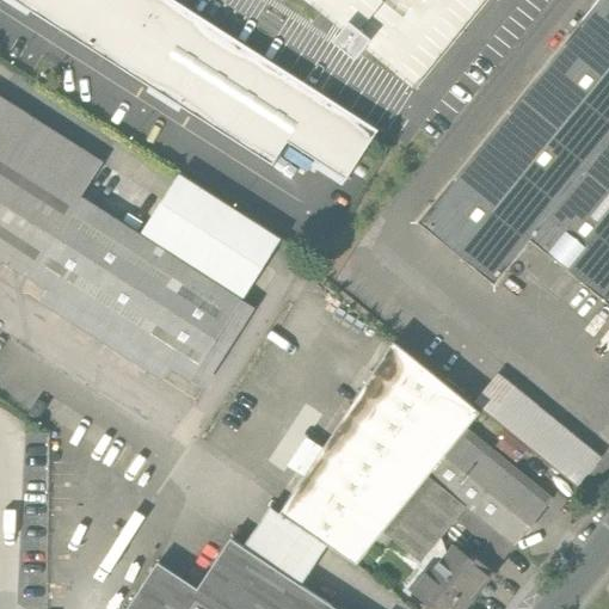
[(375,129),(173,0),(12,0),(270,164),(284,141),(344,178),(375,129)]
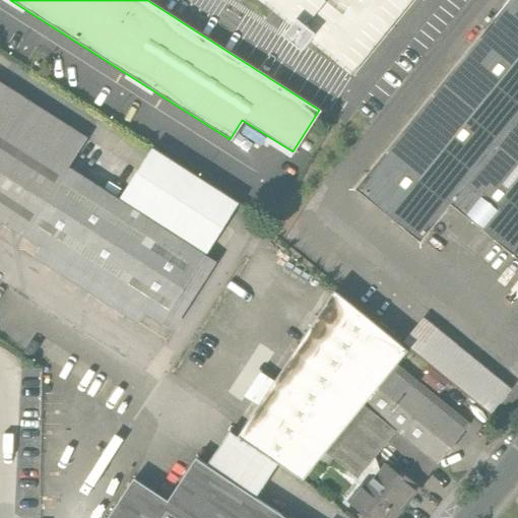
[(260,0),(289,23),(282,34),(302,49),(309,40),(350,73),(409,0),(260,0)]
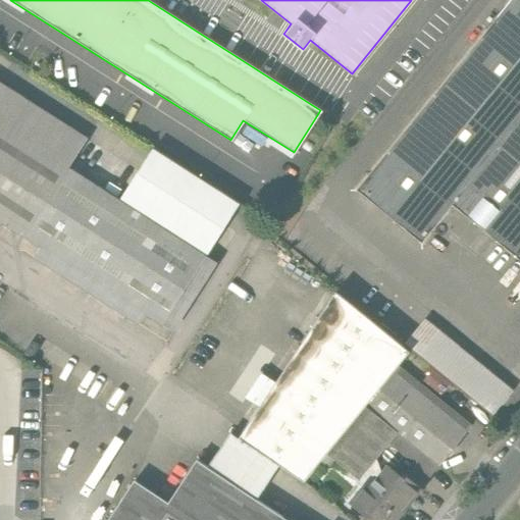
[(508,0),(353,191),(416,243),(448,204),(519,262),(519,0),(508,0)]
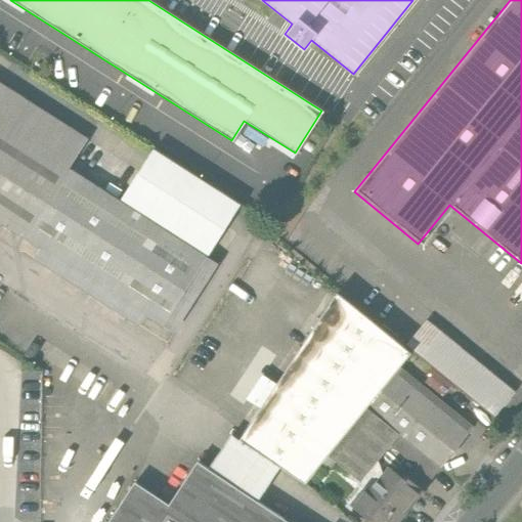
[(0,221),(40,247),(34,258),(138,324),(145,312),(164,323),(208,254),(123,201),(69,166),(86,139),(0,84),(0,221)]
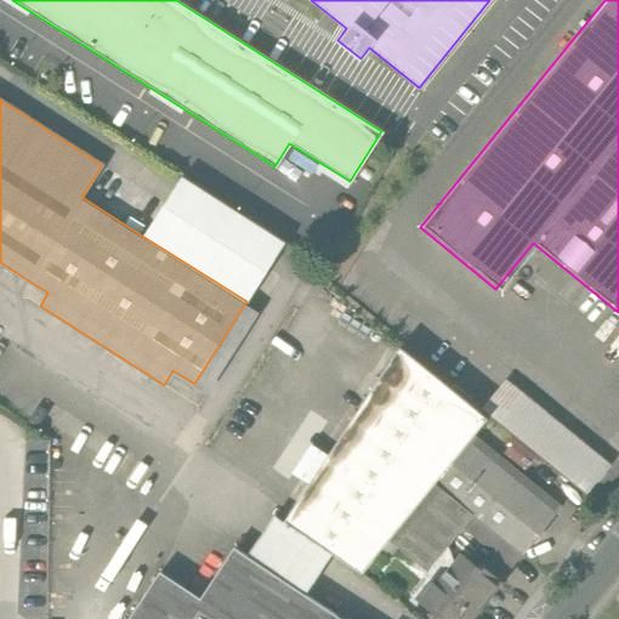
[(284,243),(183,180),(146,238),(246,301),(284,243)]
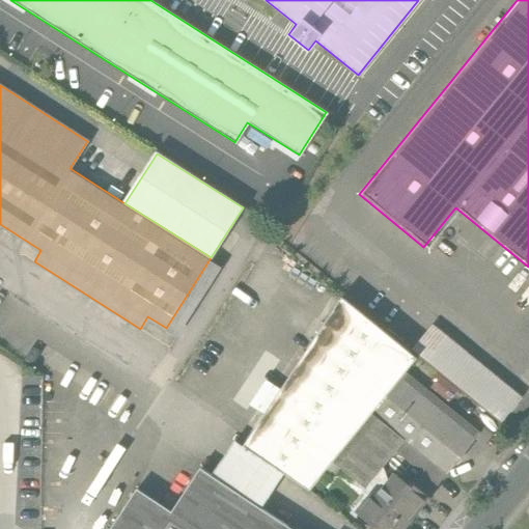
[(373,276),(351,304),(416,357),(436,372),(456,389),(500,424),(523,396),(373,276)]
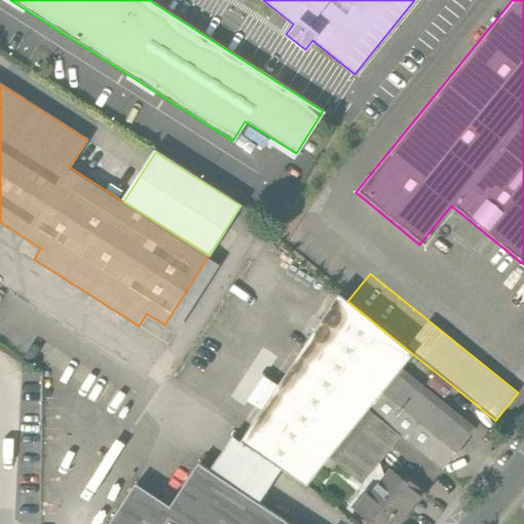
[(339,295),(240,443),(281,469),(306,485),(330,456),(401,368),(412,353),(347,301),(339,295)]
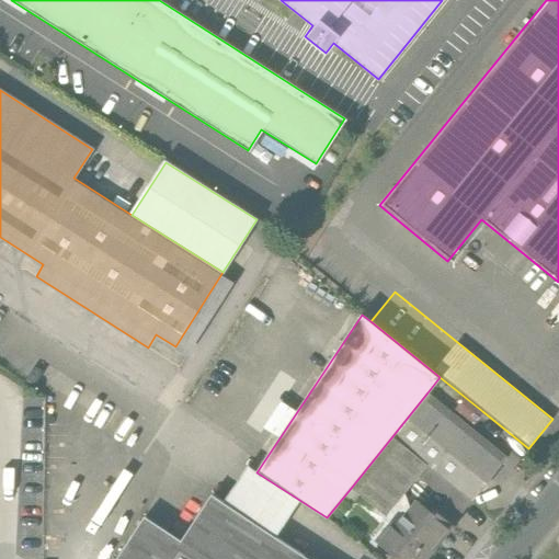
[(352,487),(387,514),(429,461),(474,498),(508,457),(469,426),(447,409),(428,392),(352,487)]
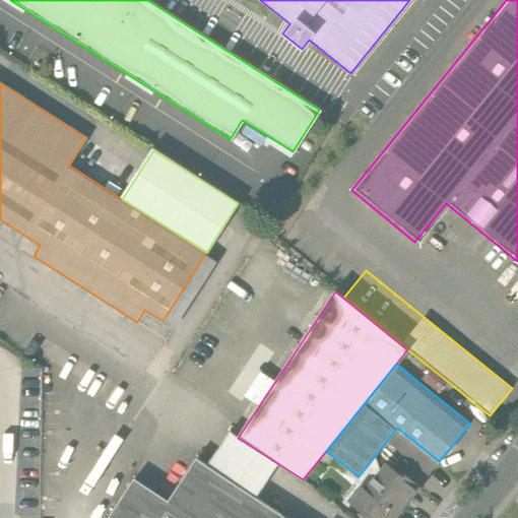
[(427,365),(414,379),(435,395),(447,381),(427,365)]
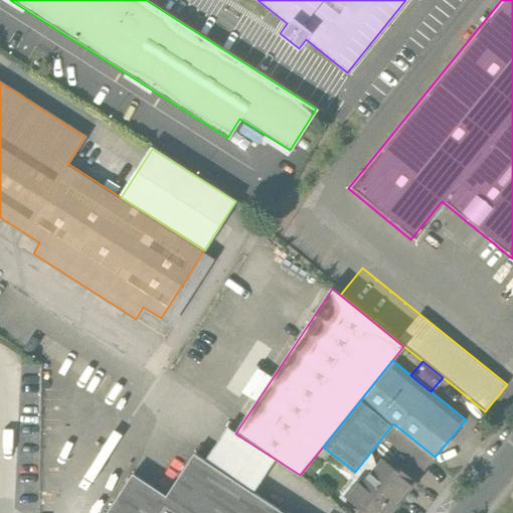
[(217,445),(205,465),(251,495),(264,476),(275,459),(235,434),(228,429),(217,445)]
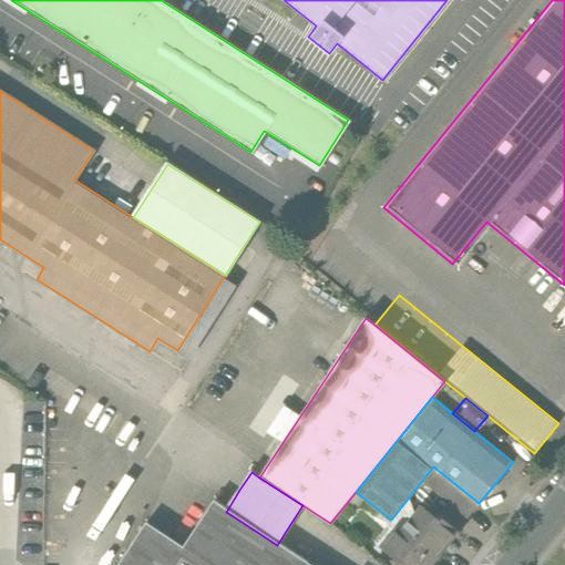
[(213,503),(182,551),(142,525),(115,564),(307,564),(277,545),(213,503)]
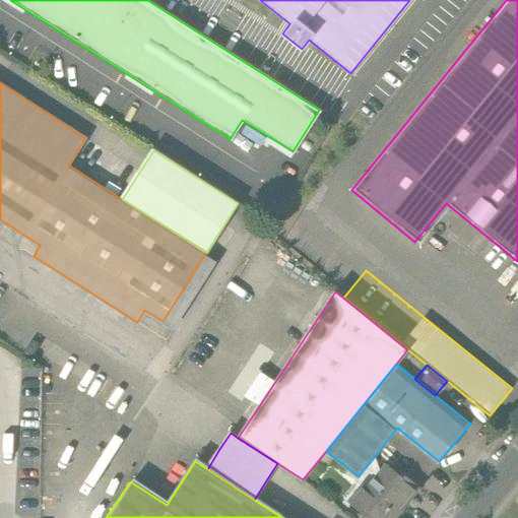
[(349,504),(362,515),(366,517),(392,517),(417,490),(385,462),(349,504)]
